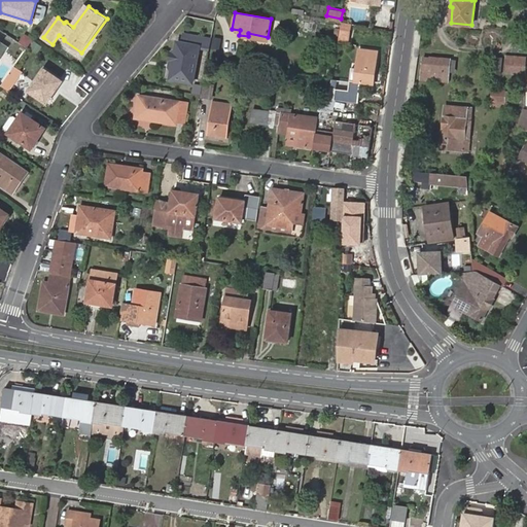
[(350,24),(341,23),(338,39),(347,41),(350,24)]
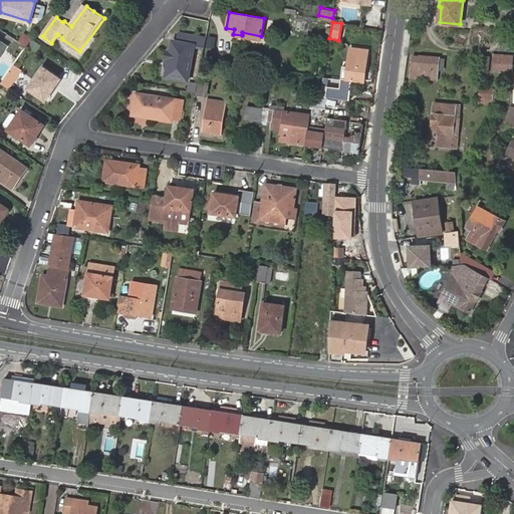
[(22,32),(17,38),(24,42),(28,36),(22,32)]
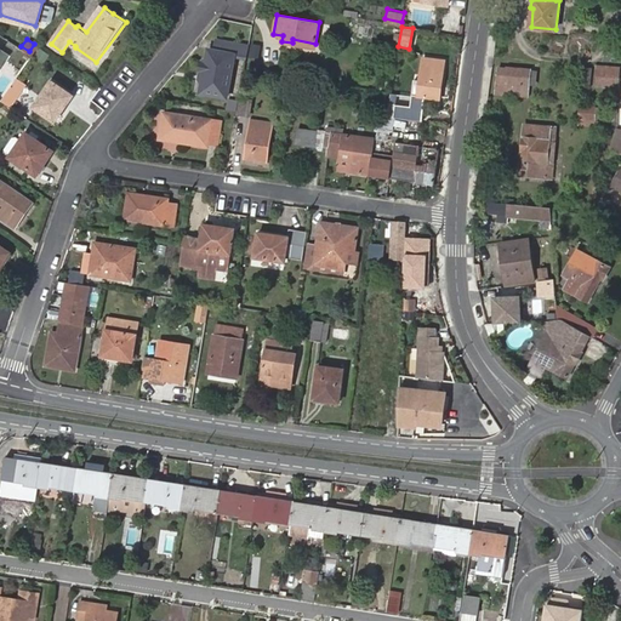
[(233,55),(246,56),(249,45),(216,40),(214,51),(205,50),(198,92),(226,97),(233,55)]
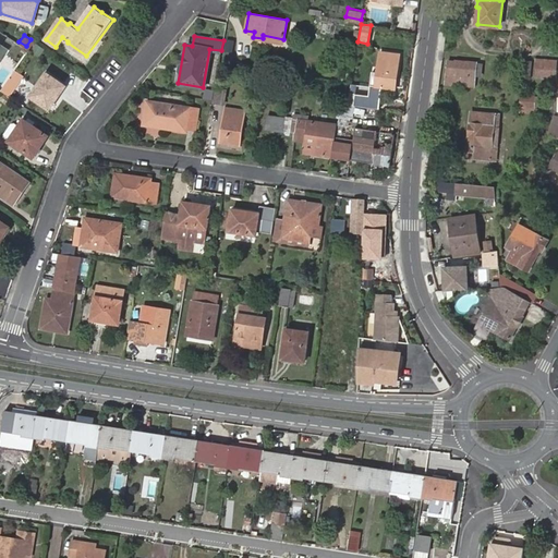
[(380,53),(376,87),(395,89),(400,56),(380,53)]
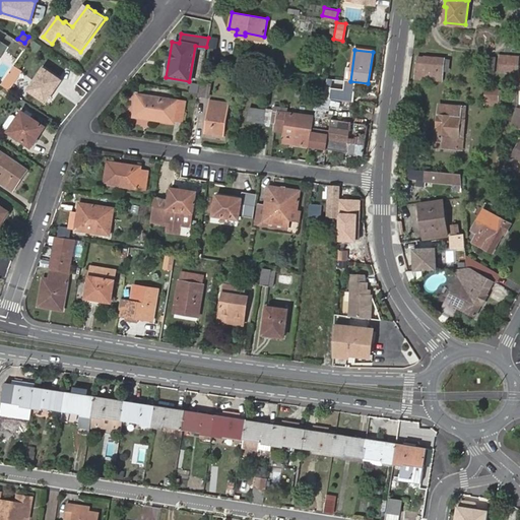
[(519,64),(519,57),(500,55),(498,71),(518,73),(519,64)]
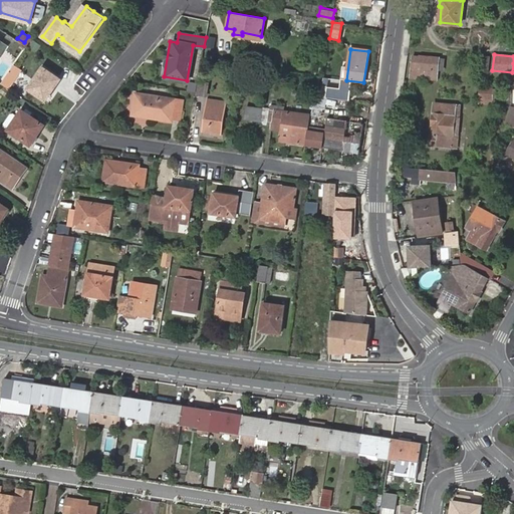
[(438,80),(440,58),(413,55),(411,78),(438,80)]
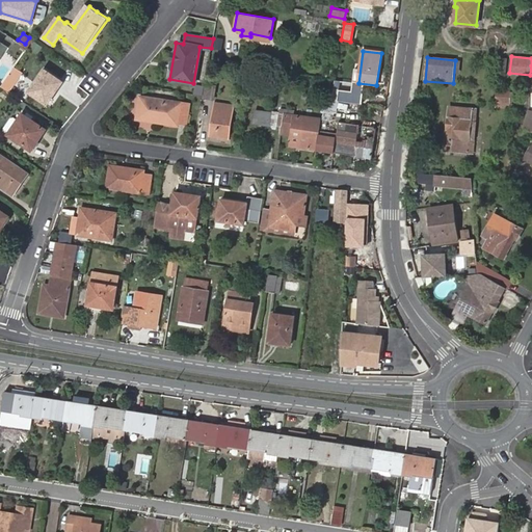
[(12,67),(2,87),(11,92),(22,72),(12,67)]
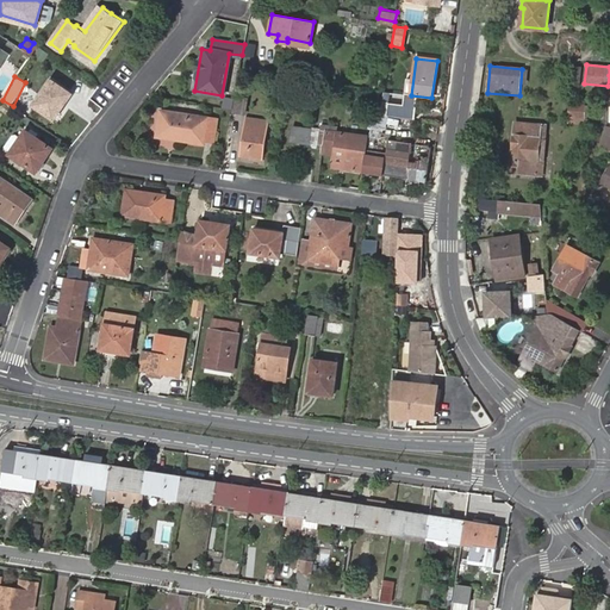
[(48,79),(31,104),(51,117),(68,93),(48,79)]
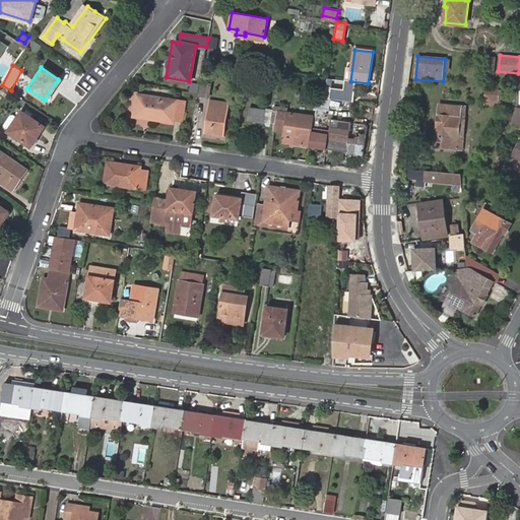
[(200,80),(198,92),(206,94),(208,81),(200,80)]
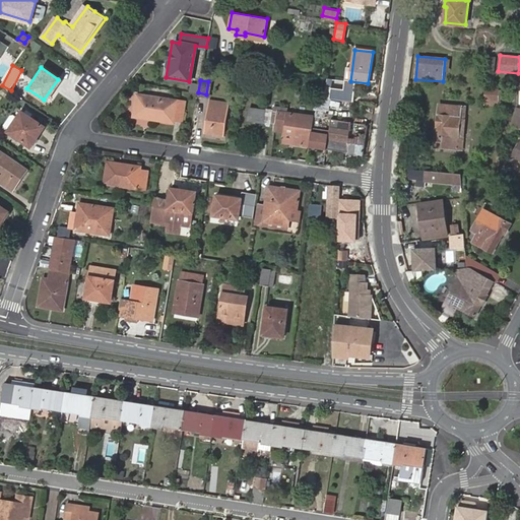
[(485,88),(484,105),(500,105),(501,89),(485,88)]
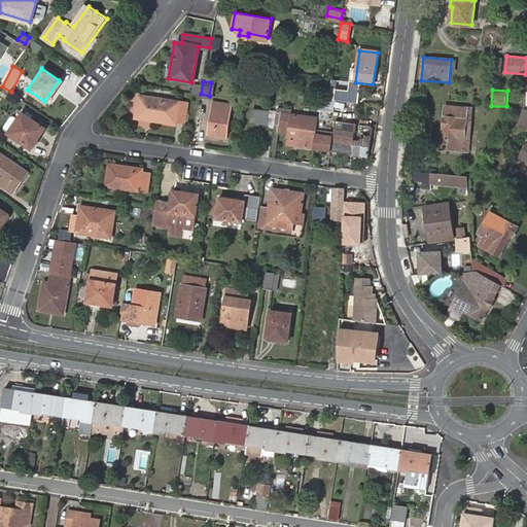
[(332,101),(353,105),(355,94),(335,91),(332,101)]
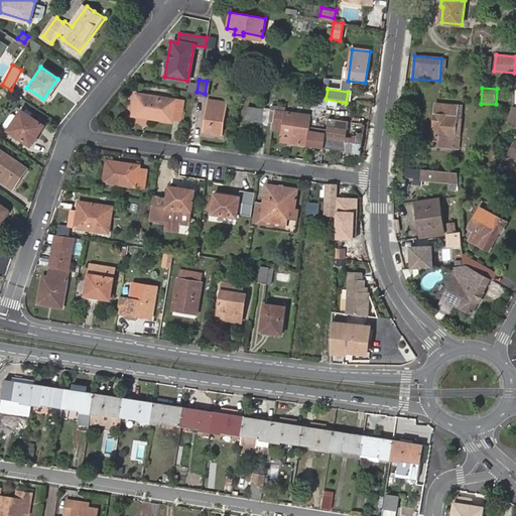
[(137,93),(133,114),(172,121),(172,118),(181,119),(183,101),(137,93)]
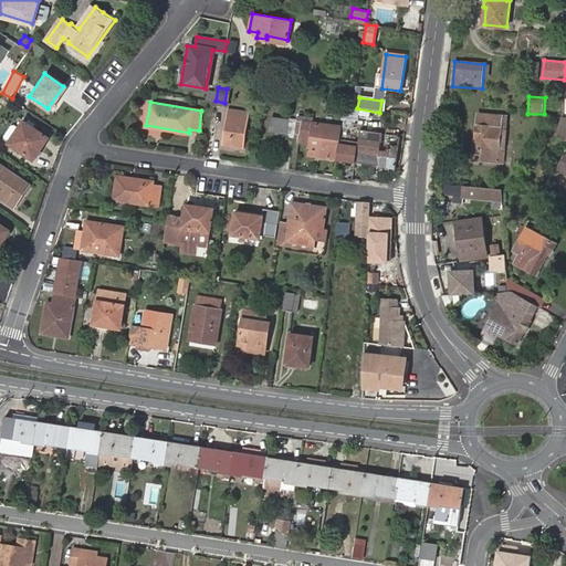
[(229,108),(223,144),(244,147),(250,111),(229,108)]
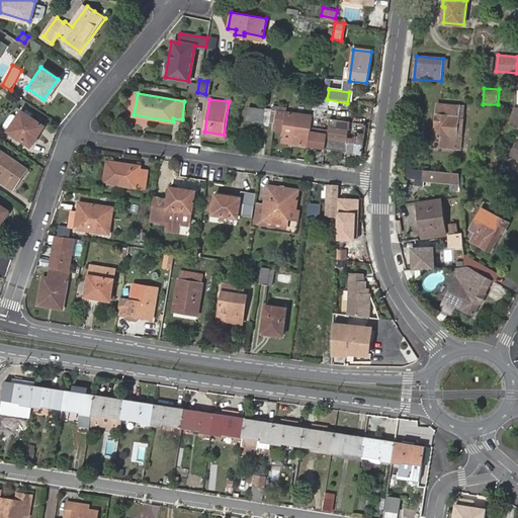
[(437,104),(434,146),(461,149),(464,106),(437,104)]
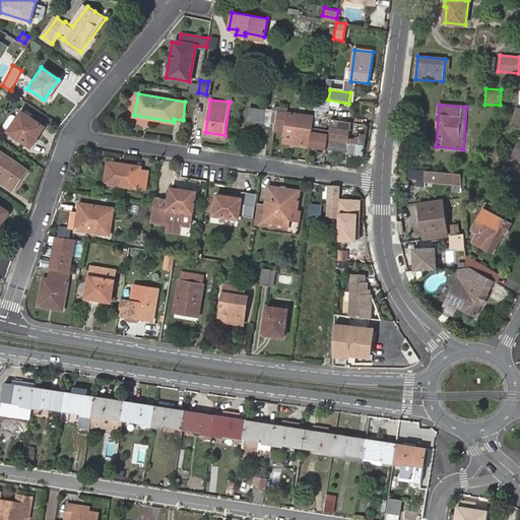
[(250,107),(247,121),(262,123),(264,110),(250,107)]
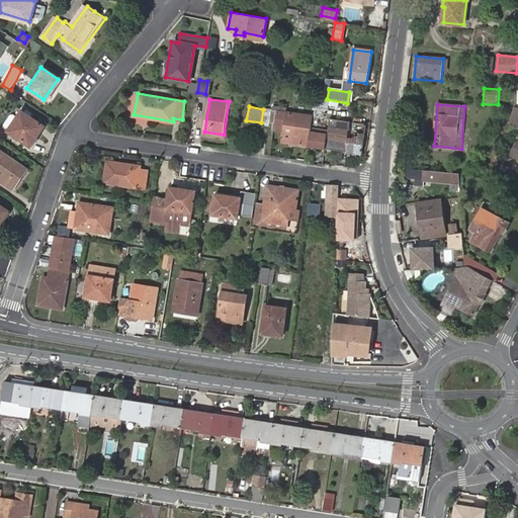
[(36,130),(40,123),(21,110),(7,131),(29,146),(39,132),(36,130)]
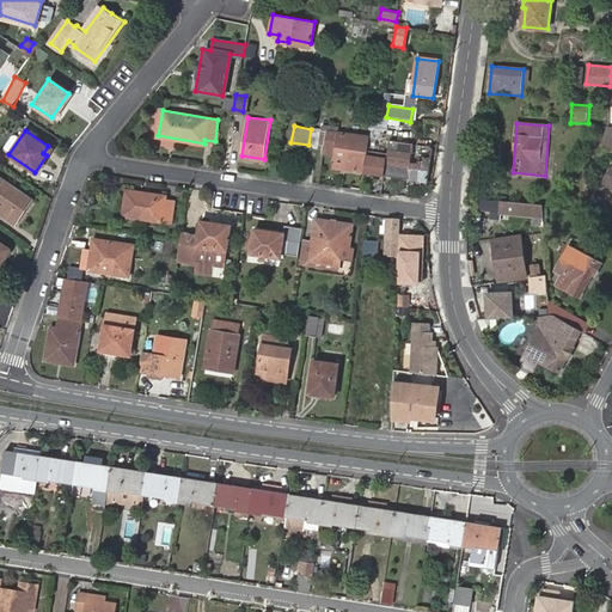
[(367,151),(369,136),(322,130),(317,144),(323,145),(322,154),(334,155),(335,147),(367,152),(367,151)]
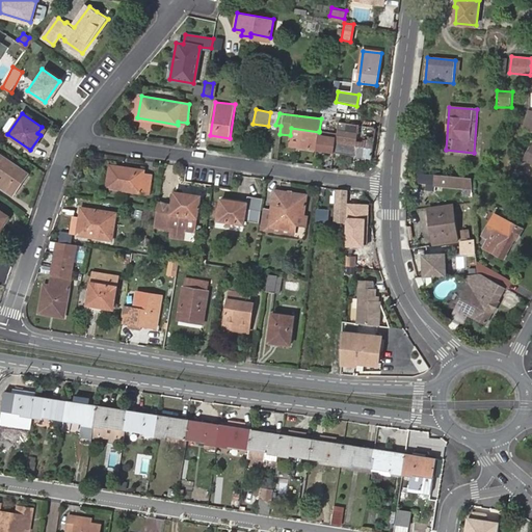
[(376,128),(338,122),(336,134),(334,153),(372,158),(376,128)]
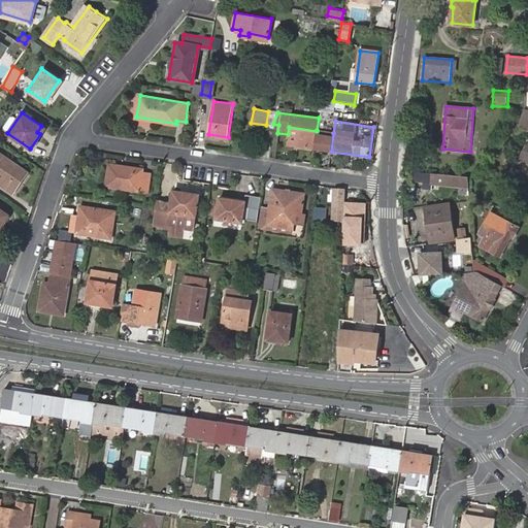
[(288,134),(286,144),(312,149),(317,131),(289,127),(288,134)]
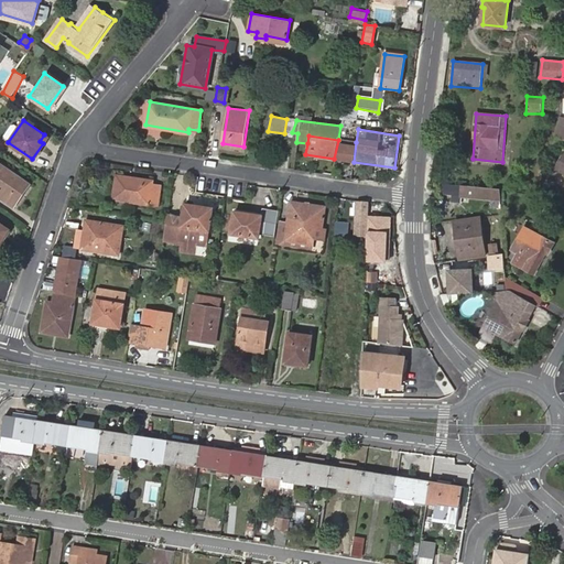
[(356,142),(338,139),(338,140),(334,159),(354,162),(356,142)]
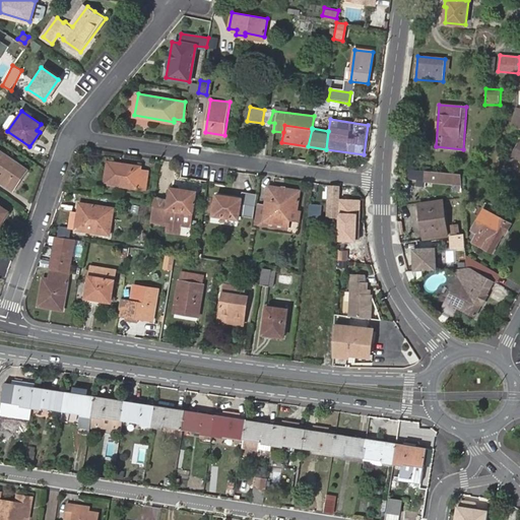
[(519,141),(511,155),(519,160),(519,141)]
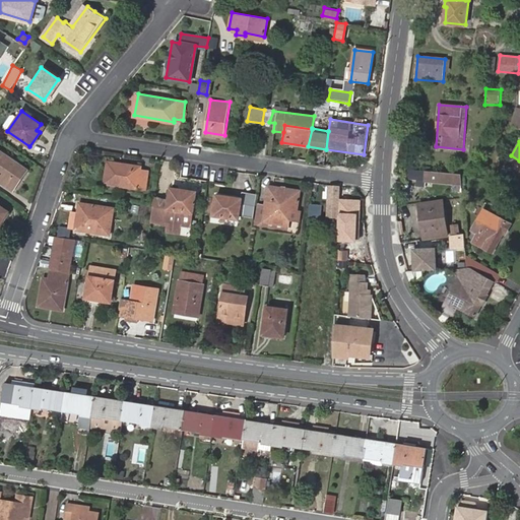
[(0,182),(11,189),(25,169),(0,151),(0,182)]
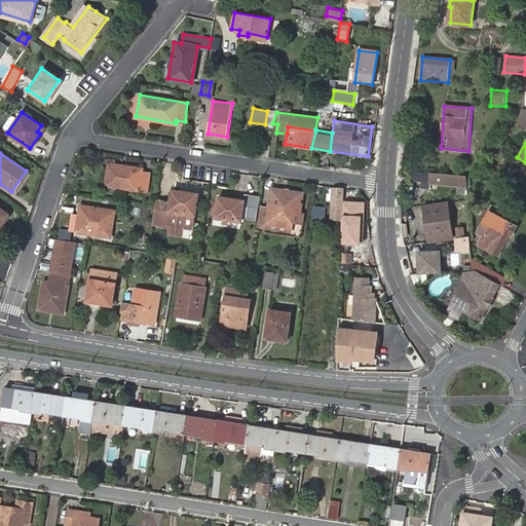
[(109,161),(106,183),(146,189),(149,172),(142,171),(143,167),(109,161)]
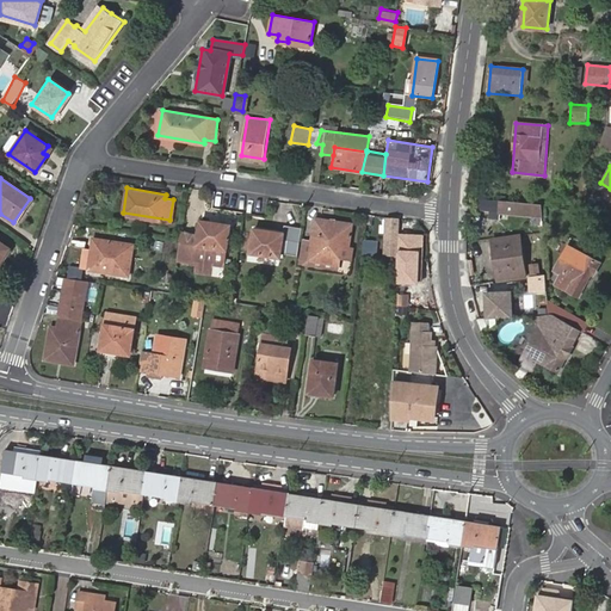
[(541,204),(475,198),(474,210),(499,211),(499,215),(541,217),(541,204)]
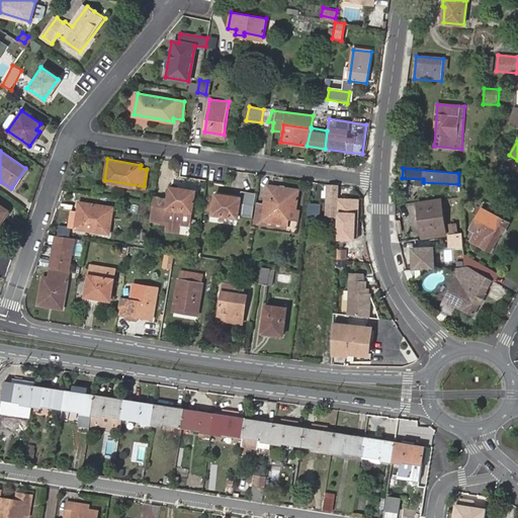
[(267,183),(262,218),(286,222),(288,205),(294,206),(296,187),(267,183)]
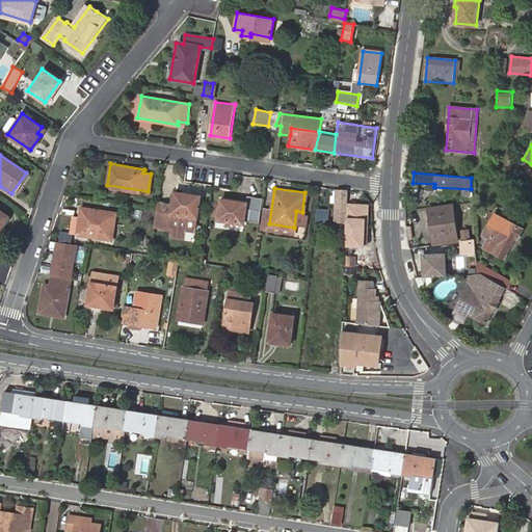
[(336,190),(334,220),(345,221),(347,204),(347,191),(336,190)]
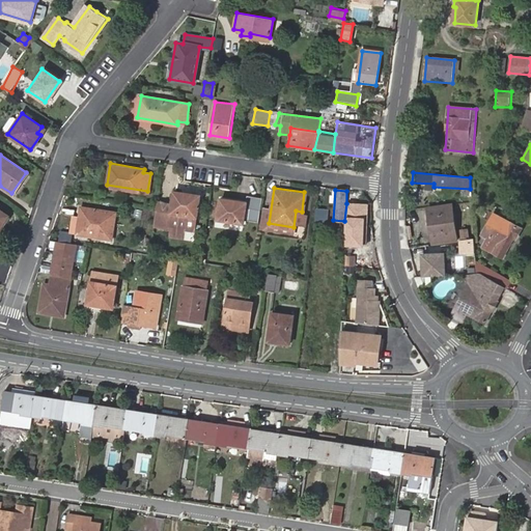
[(173,194),(167,227),(192,230),(198,195),(183,192),(183,195),(173,194)]
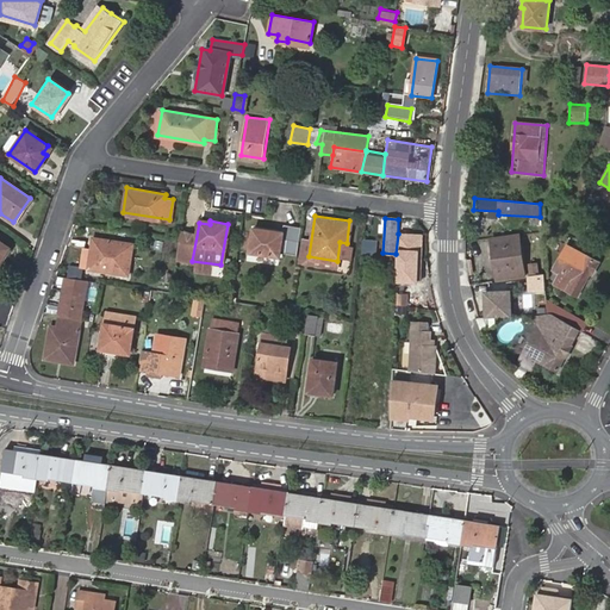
[(254,228),(250,251),(279,256),(282,232),(254,228)]
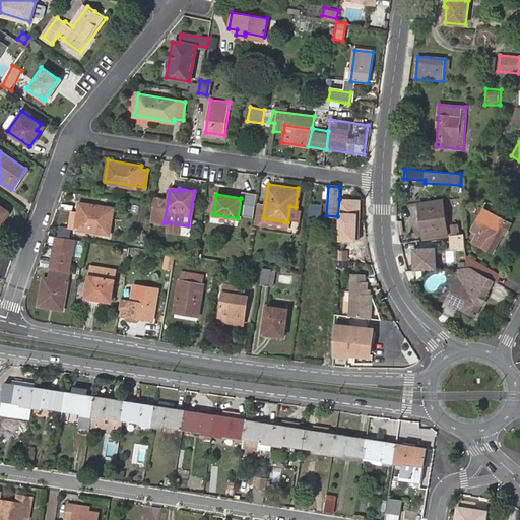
[(362,200),(339,199),(338,221),(338,242),(356,242),(356,240),(361,240),(362,200)]
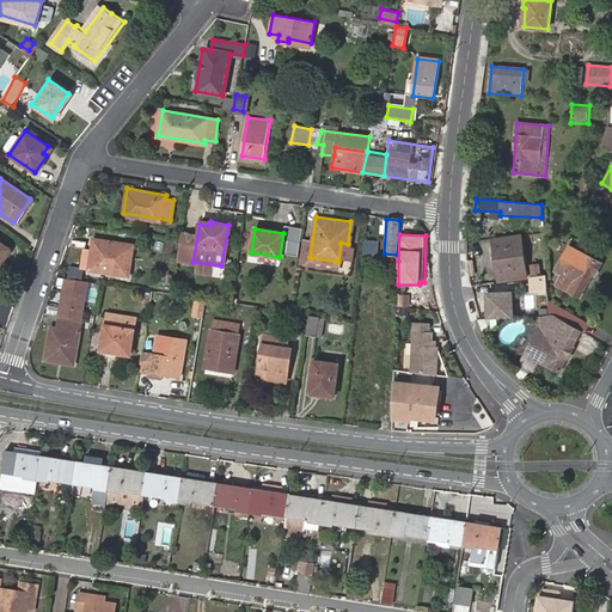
[(93,238),(89,268),(128,274),(132,244),(93,238)]
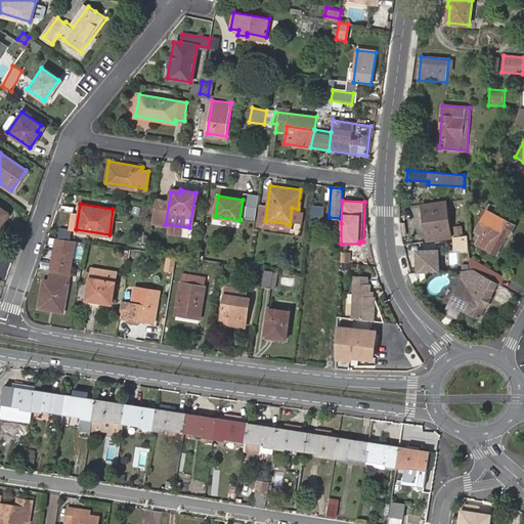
[(422,206),(422,215),(429,214),(430,228),(424,229),(425,242),(448,238),(445,204),(422,206)]
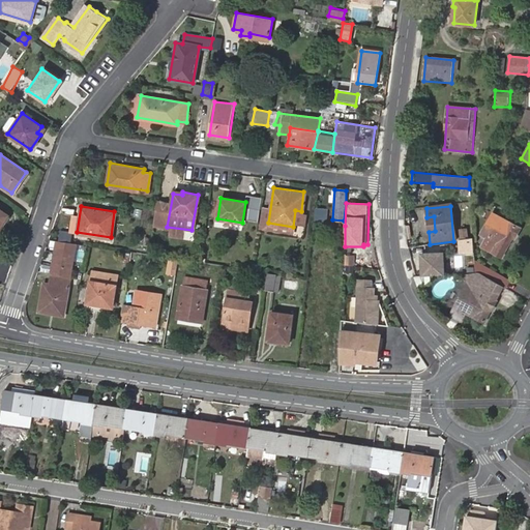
[(314,211),(313,223),(323,224),(324,213),(314,211)]
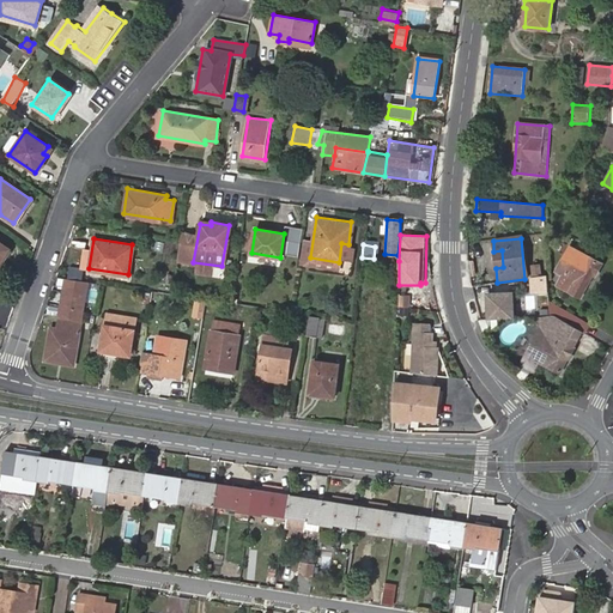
[(564,275),(558,285),(581,298),(593,275),(596,277),(602,263),(570,247),(558,268),(560,273),(564,275)]
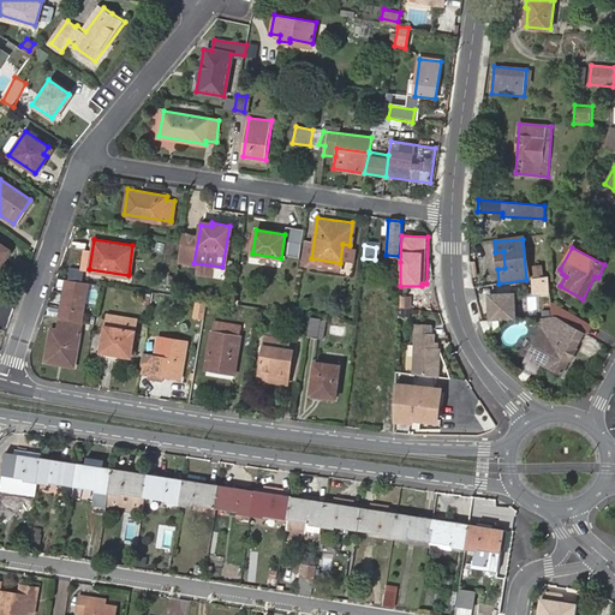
[(90,285),(65,280),(58,320),(60,321),(82,324),(90,285)]
